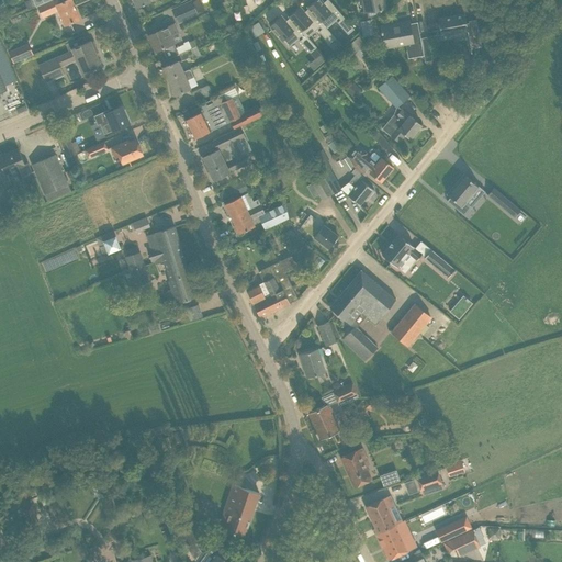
[(79,19),(70,0),(66,0),(63,2),(62,0),(49,0),(37,6),(38,9),(37,9),(42,18),(58,11),(65,25),(69,23),(79,19)]
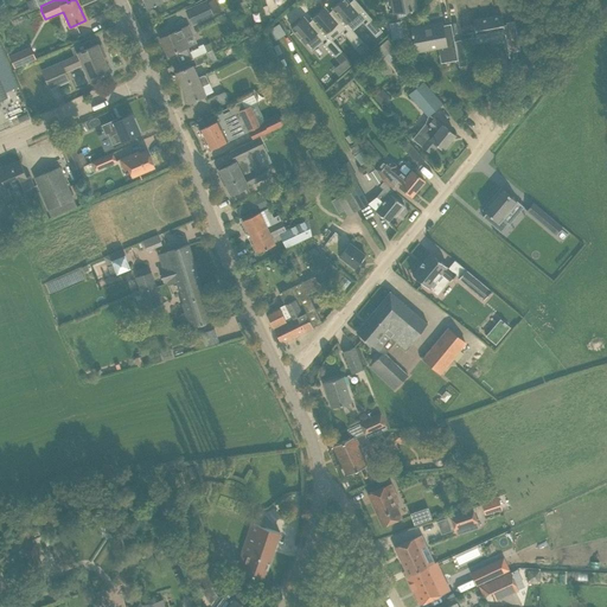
[(205,0),(185,10),(193,25),(213,16),(206,0),(205,0)]
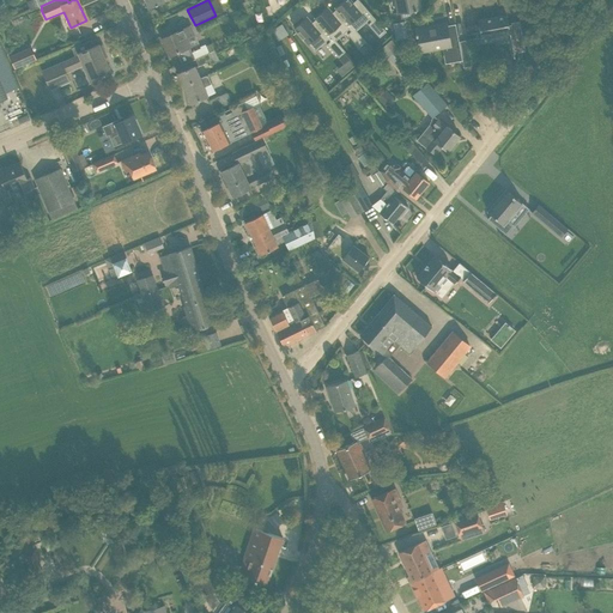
[(347,0),(344,0),(334,8),(337,10),(356,31),(366,22),(368,20),(370,23),(368,24),(380,37),(386,31),(358,0),(356,0),(351,4),(347,0)]
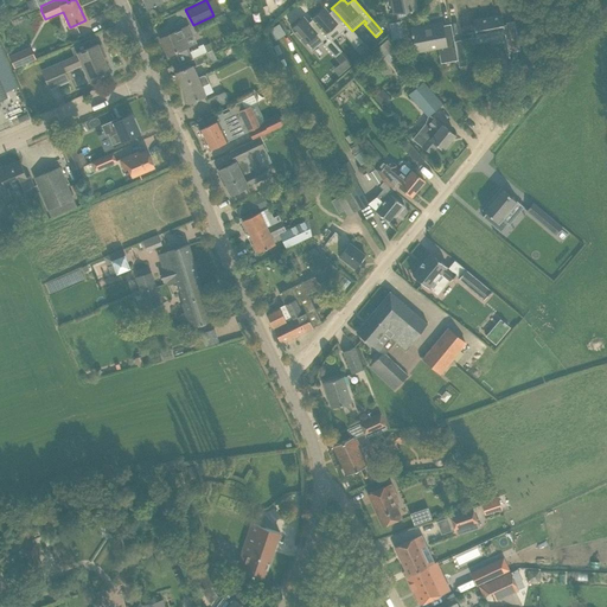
[(393,0),(396,13),(409,11),(410,12),(411,11),(411,10),(416,10),(414,0),(393,0)]
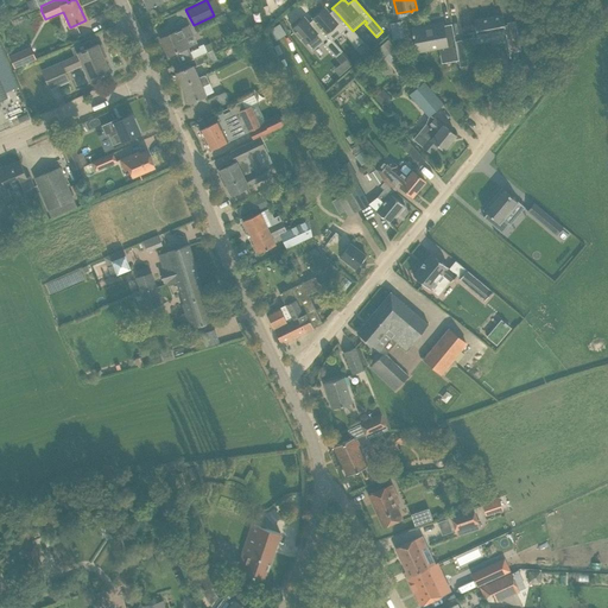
[(323,8),(311,18),(312,19),(331,42),(333,40),(343,31),(346,29),(348,31),(344,35),(355,48),(362,42),(353,31),(334,10),(328,14),(323,8)]
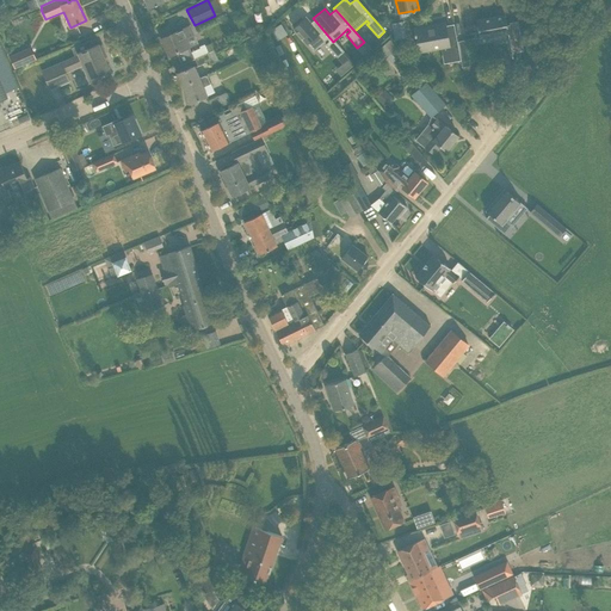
[(477,32),(480,39),(508,35),(507,28),(505,16),(476,20),(477,32)]
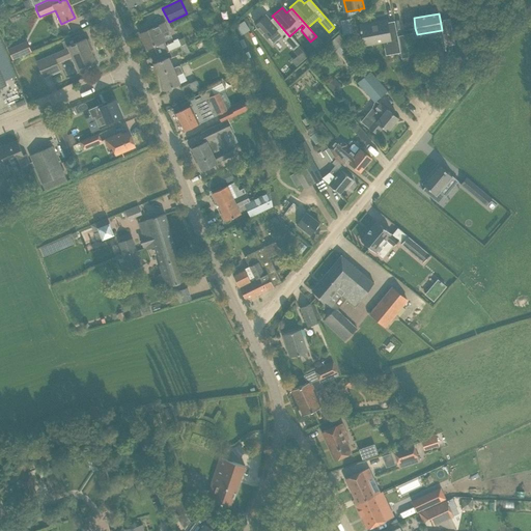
[(264,16),(254,24),(272,45),(282,36),(282,35),(284,34),(285,36),(283,38),(292,50),(299,45),(290,35),(289,36),(273,17),(269,21),(264,16)]
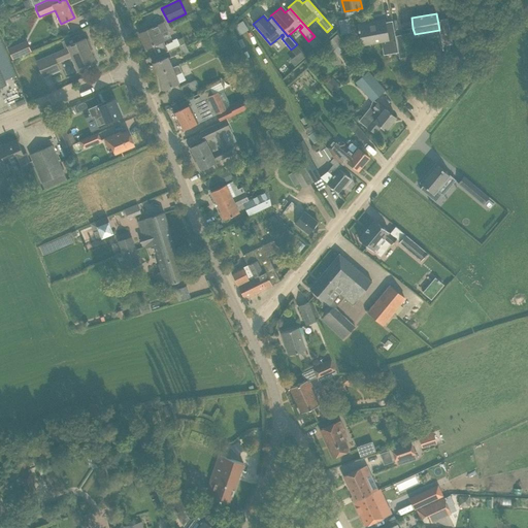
[(340,35),(351,33),(349,19),(338,21),(340,35)]
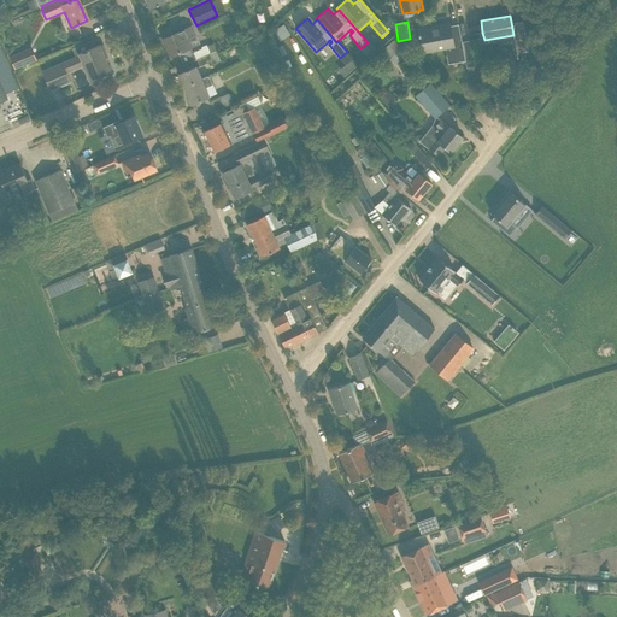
[(281,40),(292,34),(285,23),(275,29),(281,40)]
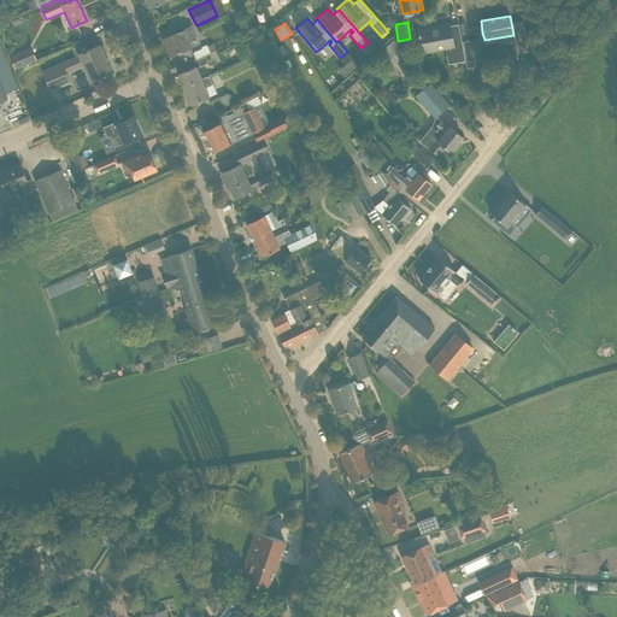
[(419,34),(418,34),(418,37),(419,37),(423,52),(448,47),(451,64),(465,62),(464,62),(458,24),(450,27),(448,24),(418,30),(419,34)]
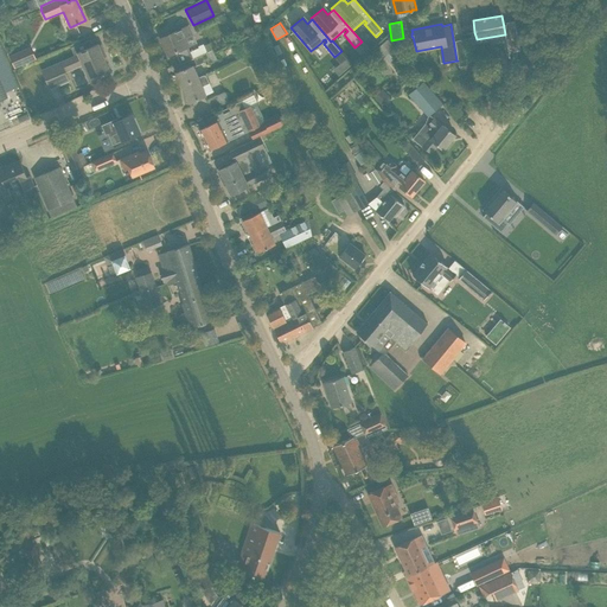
[(172,33),(160,38),(168,55),(174,52),(180,64),(190,61),(192,59),(206,55),(208,57),(213,53),(212,50),(206,52),(205,51),(204,48),(190,52),(187,46),(184,39),(195,33),(191,25),(172,33)]
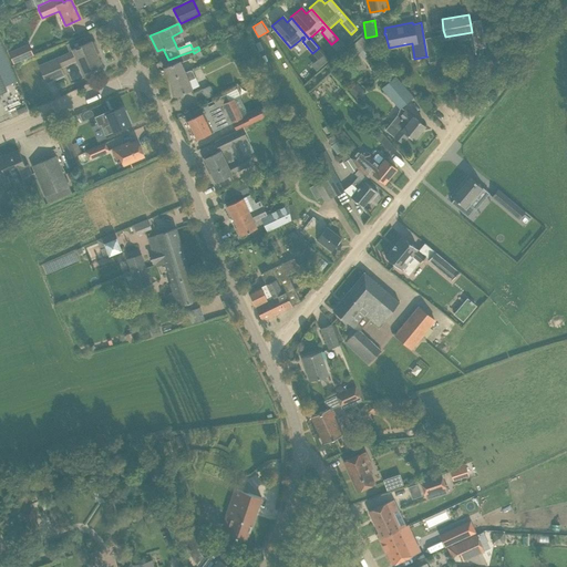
[(363,50),(369,45),(362,37),(352,44),(364,58),(368,55),(363,50)]
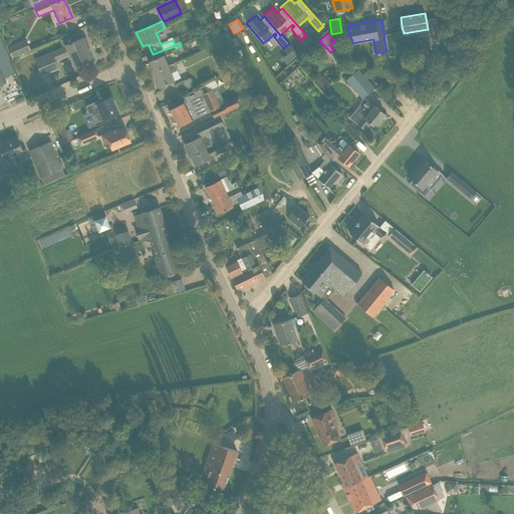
[(392,34),(384,35),(387,51),(388,51),(395,50),(392,34)]
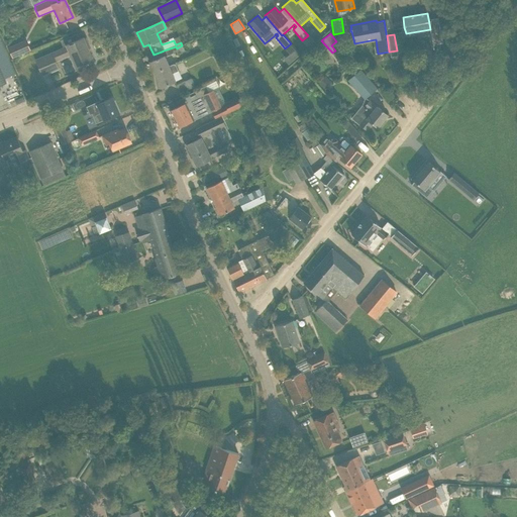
[(67,47),(70,55),(76,69),(93,62),(83,37),(66,44),(67,47)]
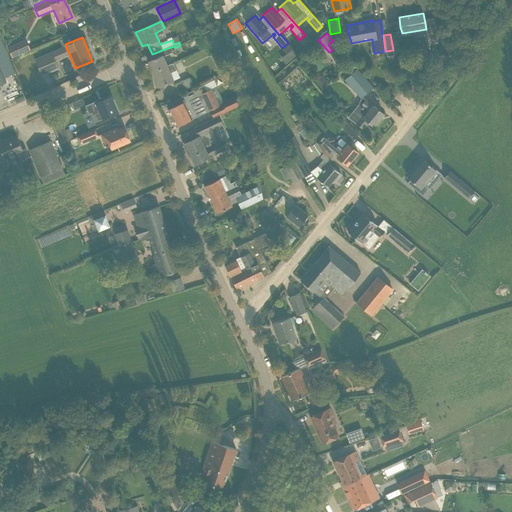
[(225,37),(219,39),(222,49),(228,47),(225,37)]
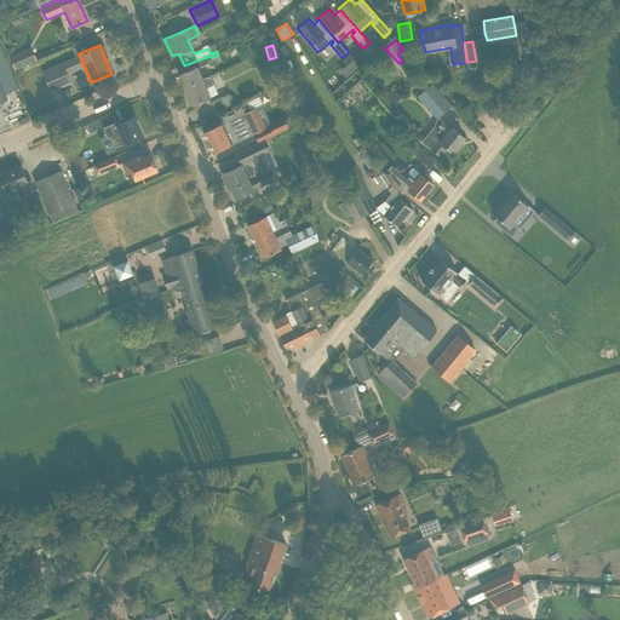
[(35,62),(30,47),(16,53),(17,56),(10,59),(15,72),(35,62)]
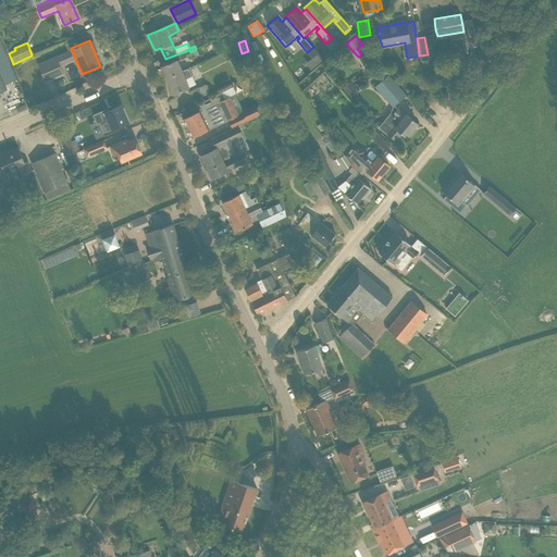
[(189,50),(176,54),(180,60),(190,56),(192,58),(199,54),(196,49),(190,52),(189,50)]
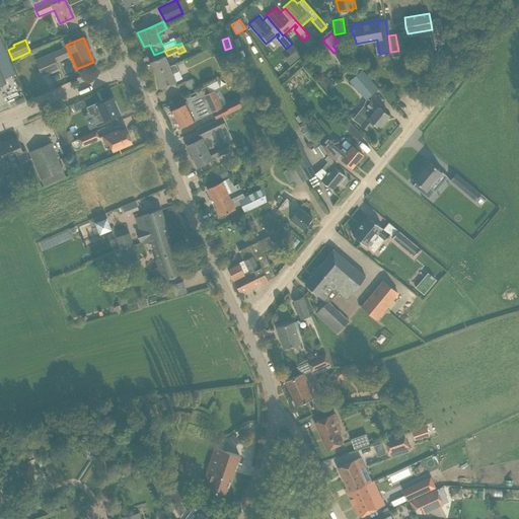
[(59,69),(56,61),(70,55),(67,48),(35,61),(38,67),(42,76),(59,69)]
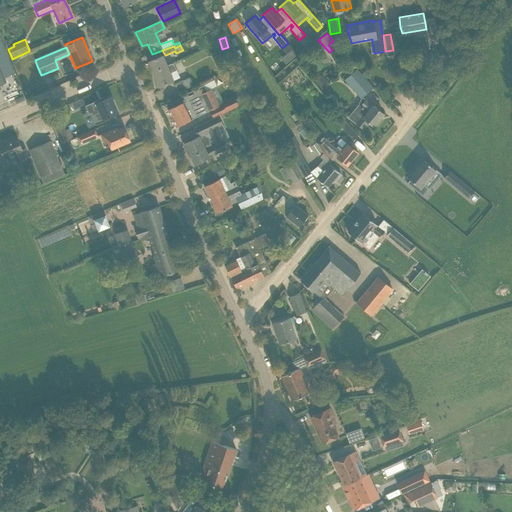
[(232,69),(223,53),(213,58),(222,74),(232,69)]
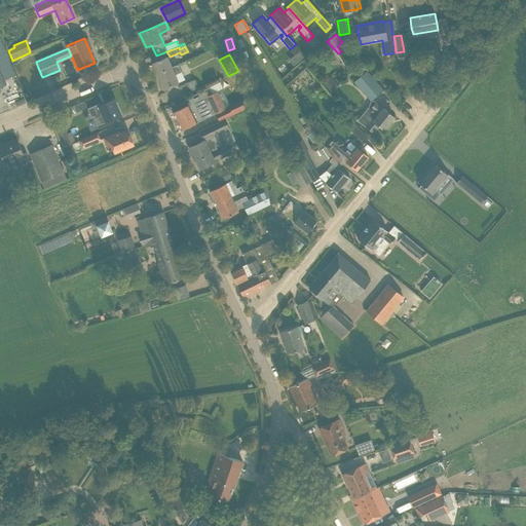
[(152,63),(157,74),(172,68),(172,67),(171,67),(166,57),(152,63)]
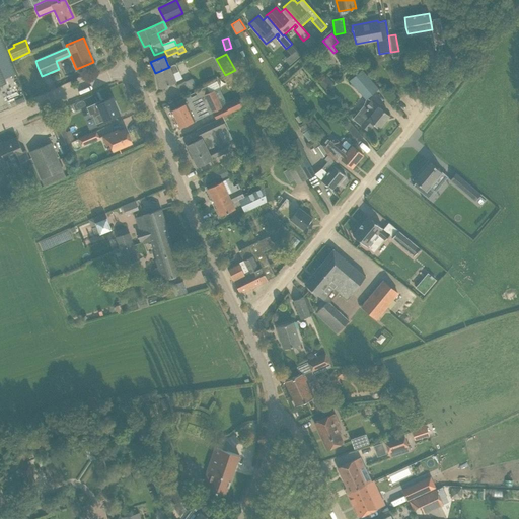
[(169,67),(155,73),(161,88),(175,82),(174,81),(181,79),(174,64),(169,66),(169,67)]
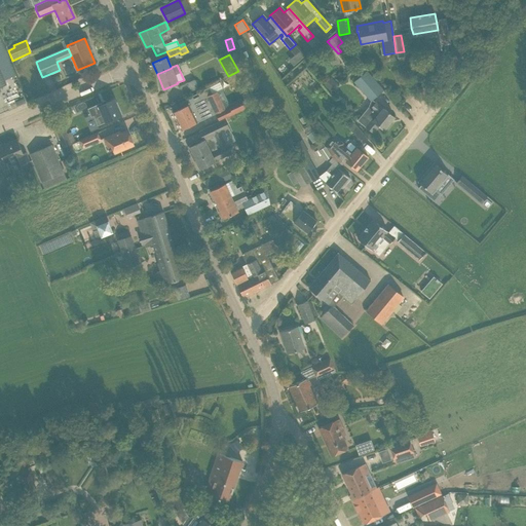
[(367,71),(354,82),(370,102),(383,90),(367,71)]
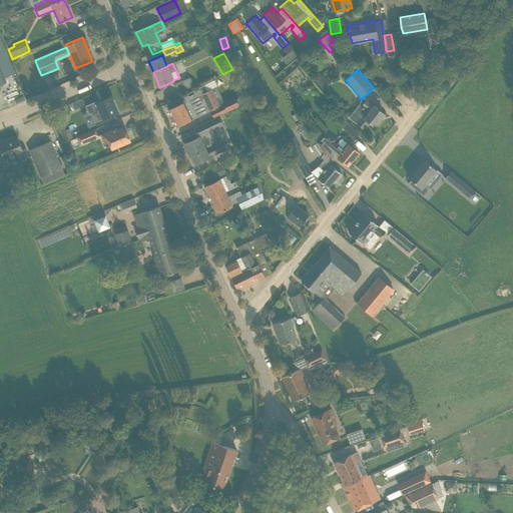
[(175,84),(178,92),(192,86),(189,77),(175,84)]
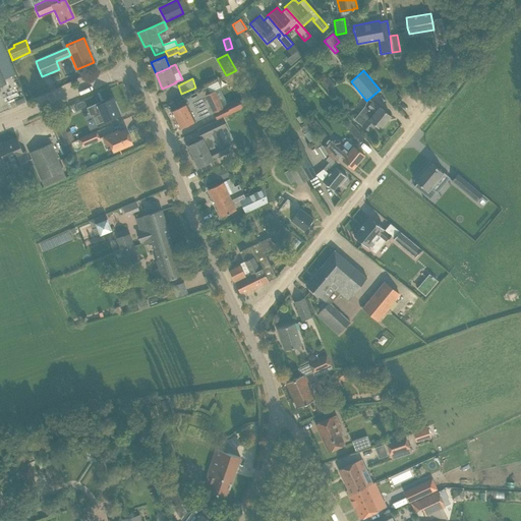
[(237,81),(230,78),(227,84),(234,88),(237,81)]
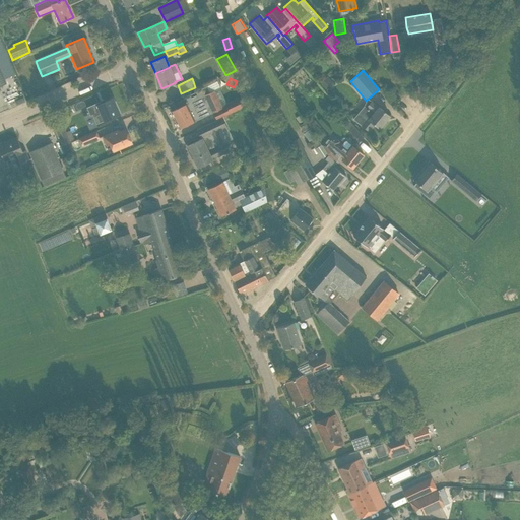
[(221,106),(213,90),(220,87),(217,81),(206,86),(206,87),(169,106),(179,129),(222,108),(221,106)]
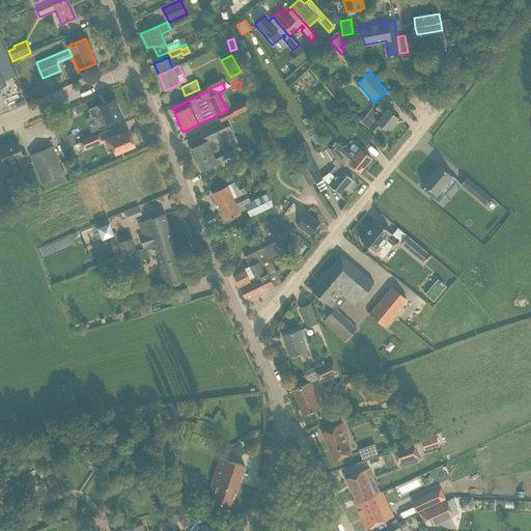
[(102,104),(88,110),(91,118),(95,116),(100,127),(107,123),(122,116),(115,101),(103,106),(102,104)]
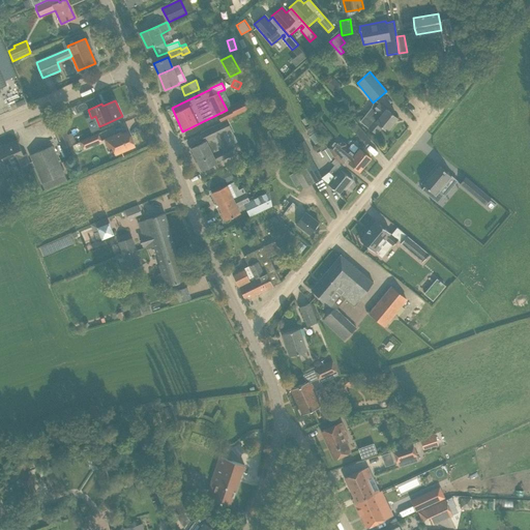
[(230,118),(247,111),(242,100),(226,108),(227,110),(230,118)]
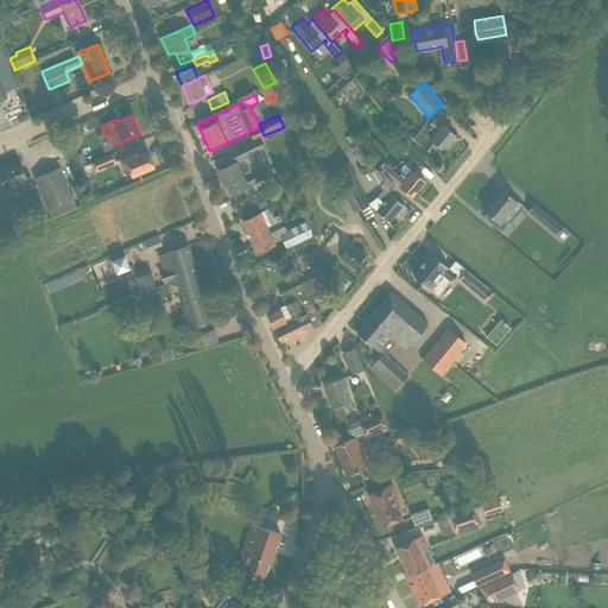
[(426,125),(413,140),(431,154),(438,146),(443,150),(455,135),(445,128),(434,119),(429,126),(426,125)]
